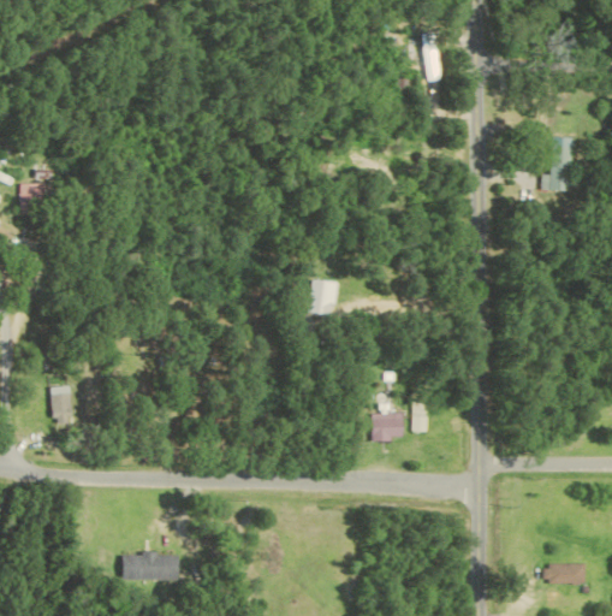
[(550,175),(541,175),(541,190),(570,191),(571,138),(551,137),(550,175)]
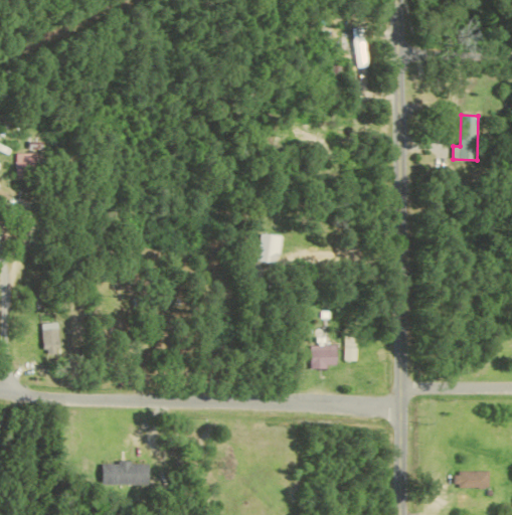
[(37,154),(18,154),(19,178),(38,178),(37,154)]
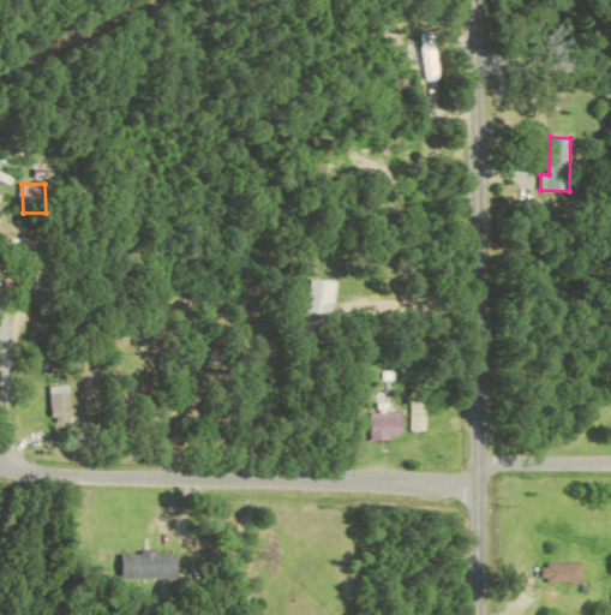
[(335,312),(336,280),(311,279),(311,311),(335,312)]
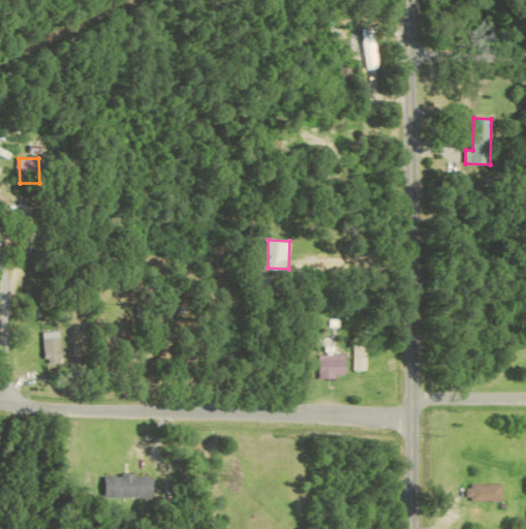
[(44,332),(45,364),(62,363),(61,331),(44,332)]
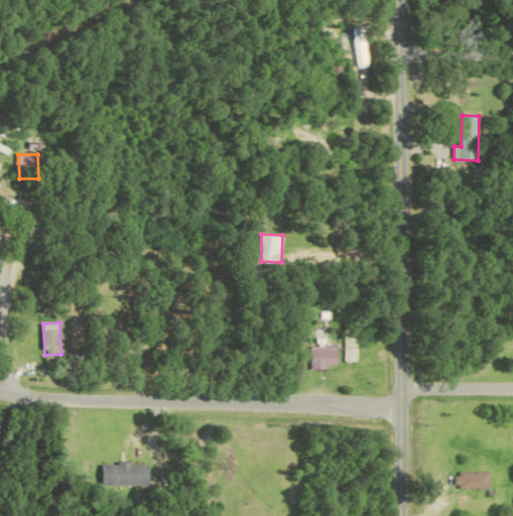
[(358,336),(347,335),(346,361),(357,361),(358,336)]
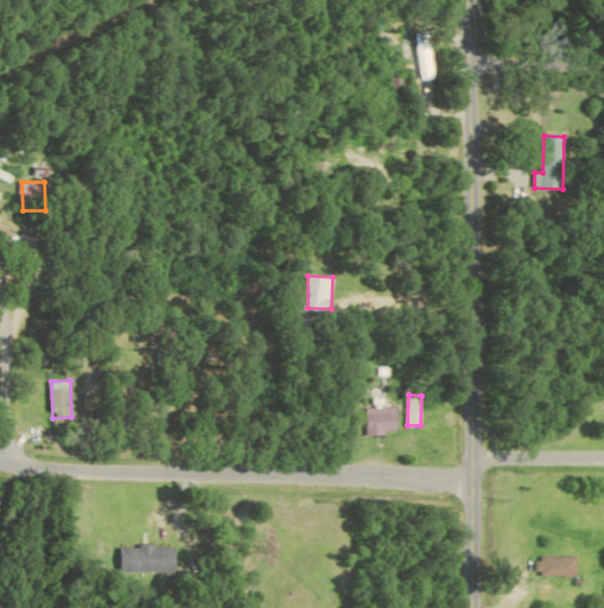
[(367,407),(368,434),(398,434),(398,407),(367,407)]
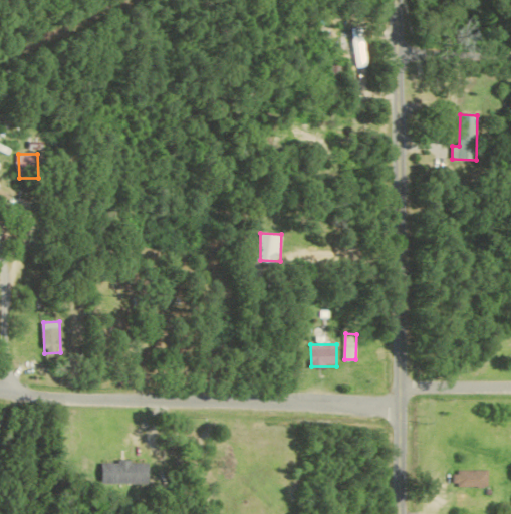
[(149,462),(100,462),(101,484),(149,483),(149,462)]
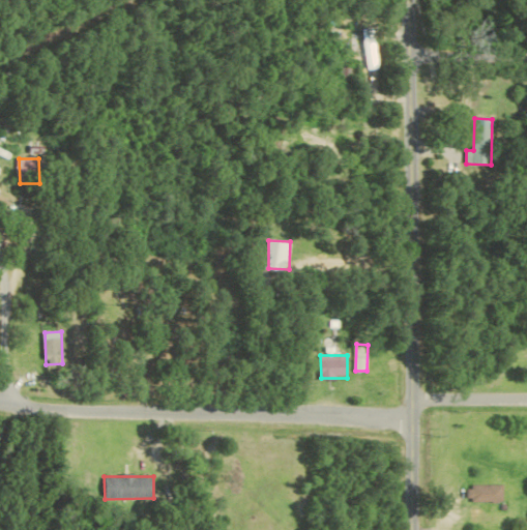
[(504,484),(470,486),(471,502),(504,501),(504,484)]
